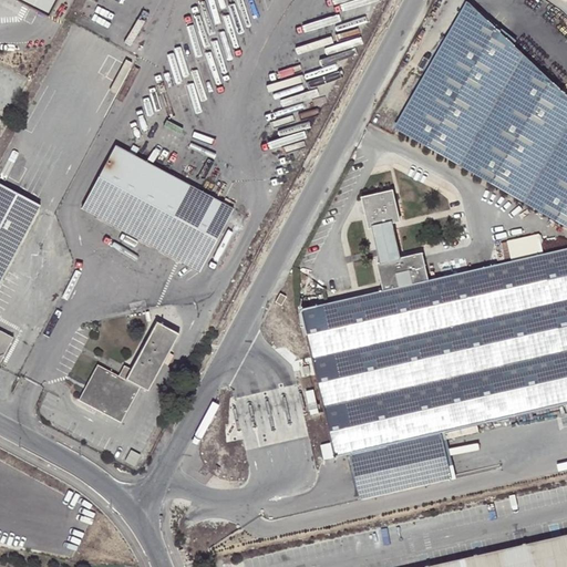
[(12,0),(49,19),(58,0),(12,0)]
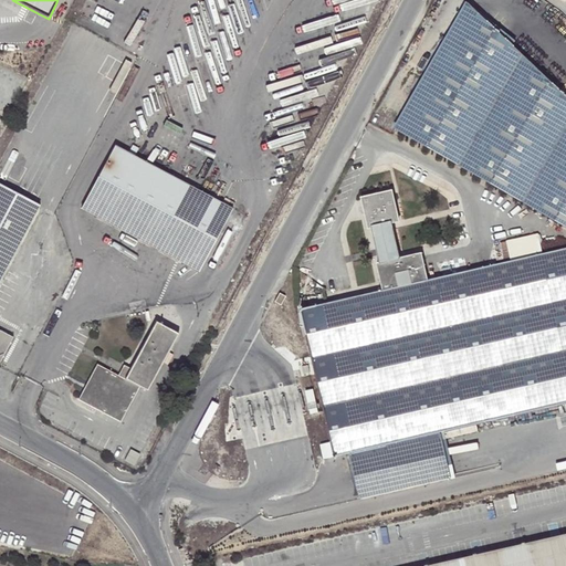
[(565,97),(468,3),(395,129),(565,228),(565,97)]
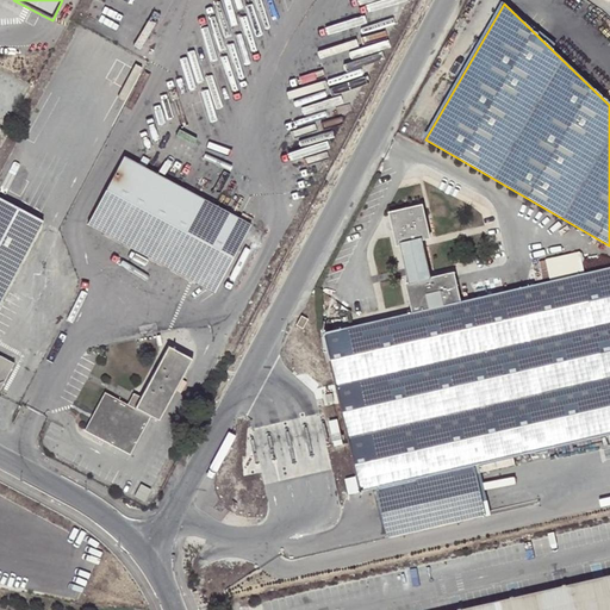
[(251,225),(124,156),(87,226),(215,293),(251,225)]
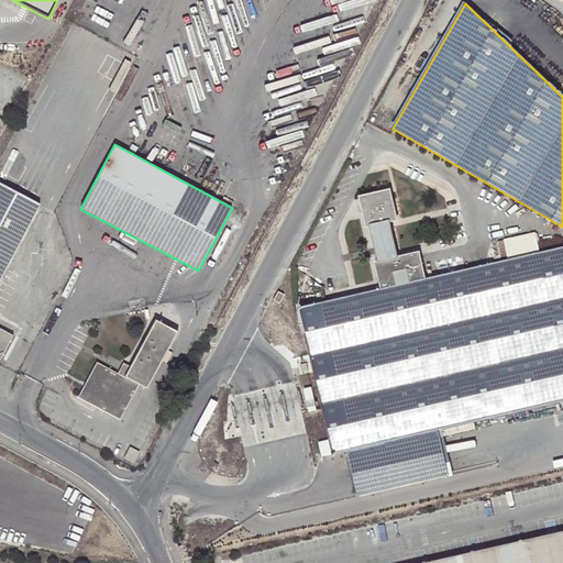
[(0,278),(40,205),(0,183),(0,278)]
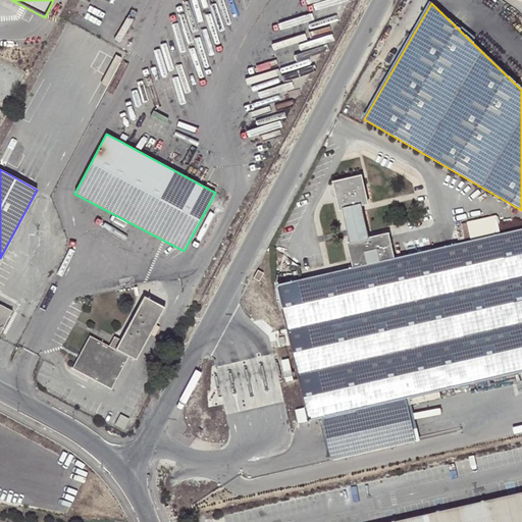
[(308,422),(323,419),(405,400),(521,372),(521,229),(395,259),(388,235),(367,239),(360,205),(367,204),(361,177),(334,184),(335,190),(330,191),(332,199),(337,198),(341,210),(344,209),(351,243),(348,244),(353,268),(276,286),(280,301),(308,422)]
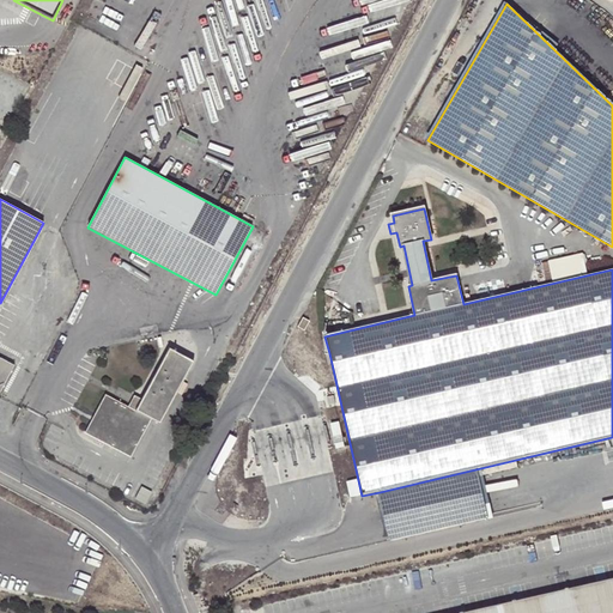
[(310,323),(303,319),(297,329),(304,334),(310,323)]
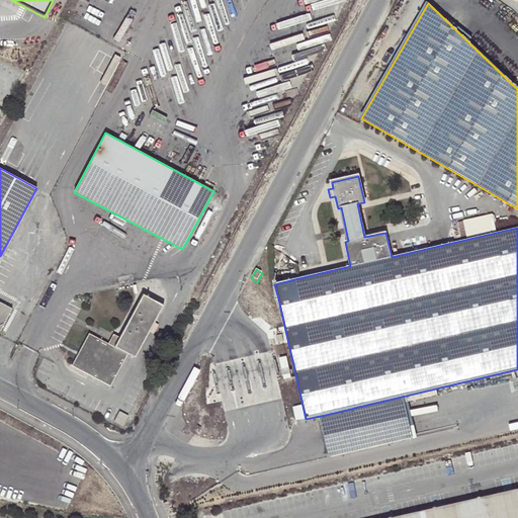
[(163,305),(143,293),(119,337),(112,334),(107,343),(88,333),(71,365),(109,386),(126,354),(135,358),(163,305)]
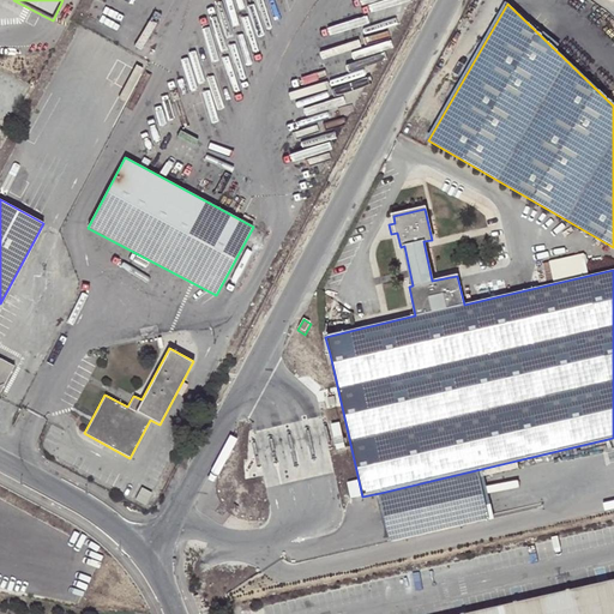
[(0,389),(12,366),(0,359),(0,389)]
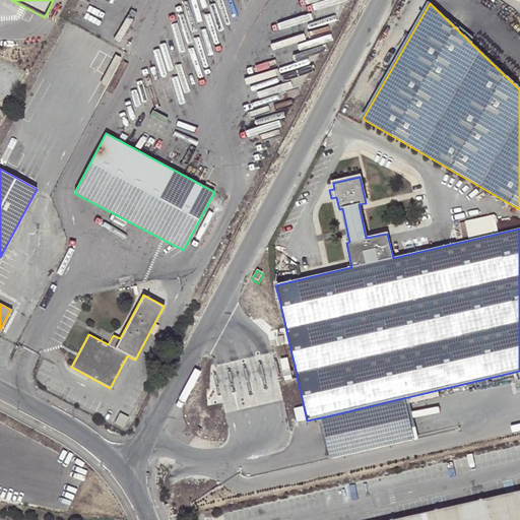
[(412,439),(403,398),(322,417),(331,458),(412,439)]
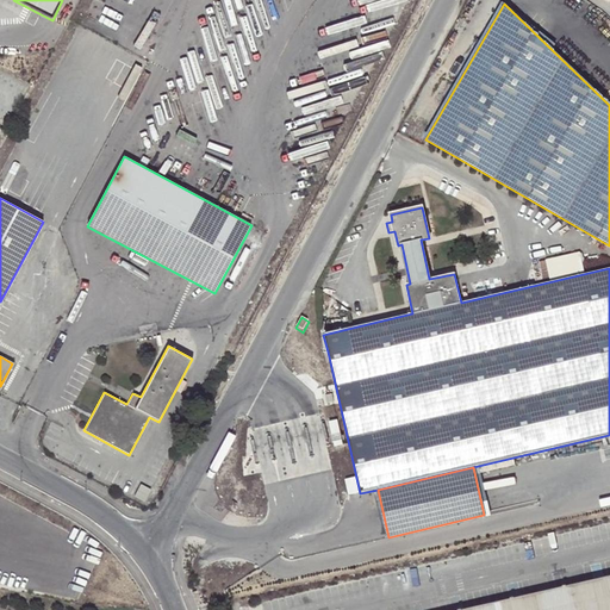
[(609,609),(609,576),(460,609),(609,609)]
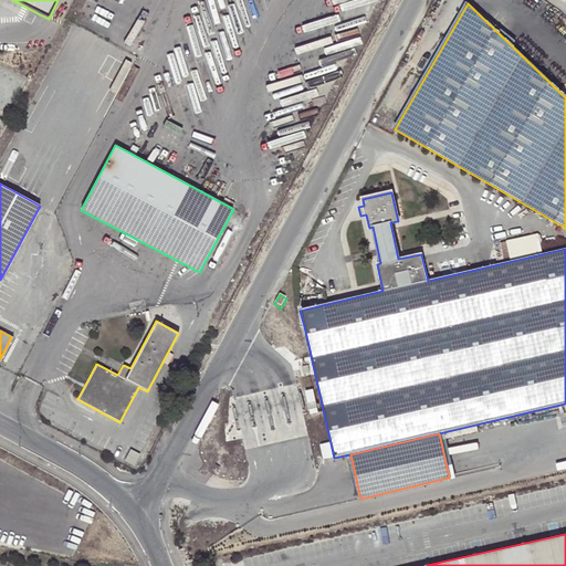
All buildings are outlined.
